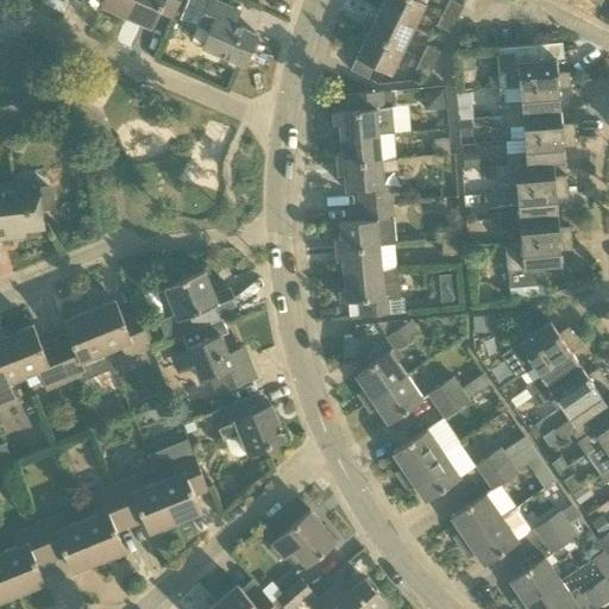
[(104,0),(101,6),(127,17),(133,0),(104,0)]
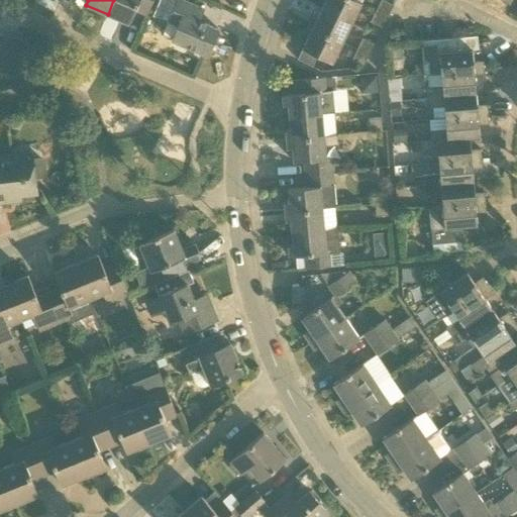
[(146,15),(153,0),(113,0),(108,14),(129,23),(135,10),(146,15)]
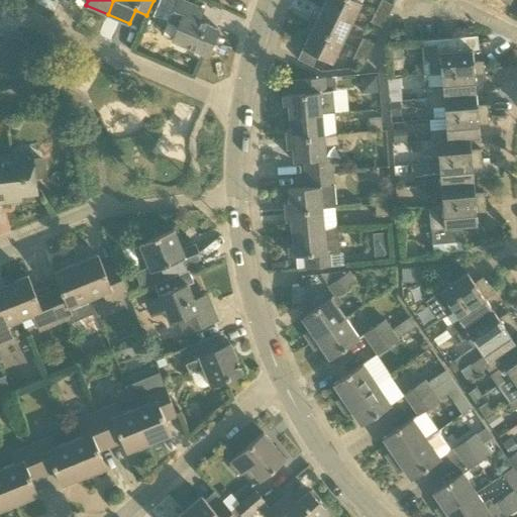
[(181,0),(180,0),(170,23),(179,26),(173,41),(208,56),(219,30),(199,21),(204,9),(181,0)]
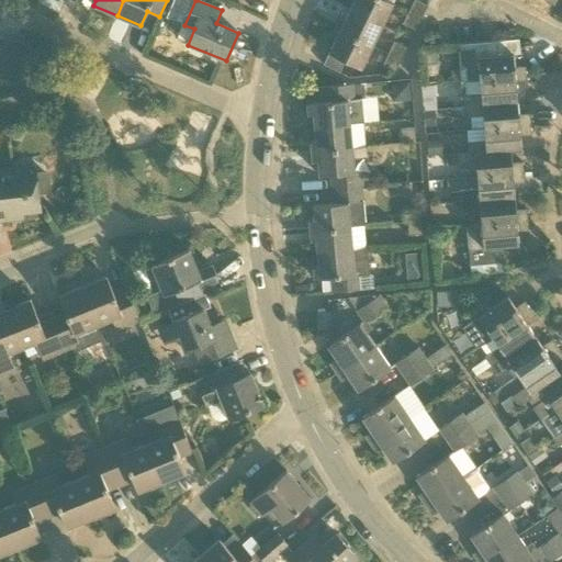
[(393,3),(386,0),(355,0),(350,10),(382,25),(393,3)]
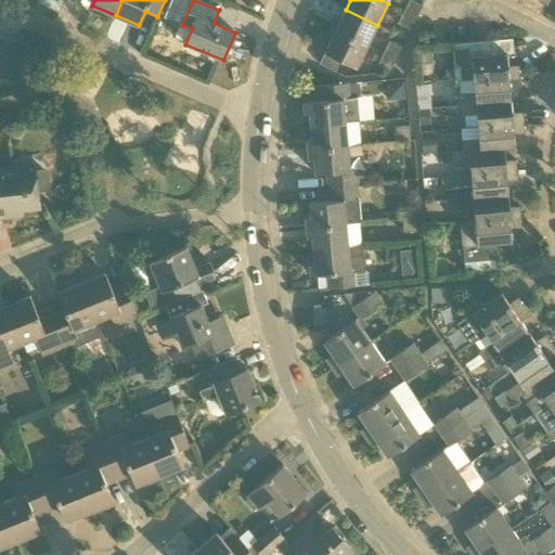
[(416,18),(423,5),(411,0),(410,0),(404,12),(416,18)]
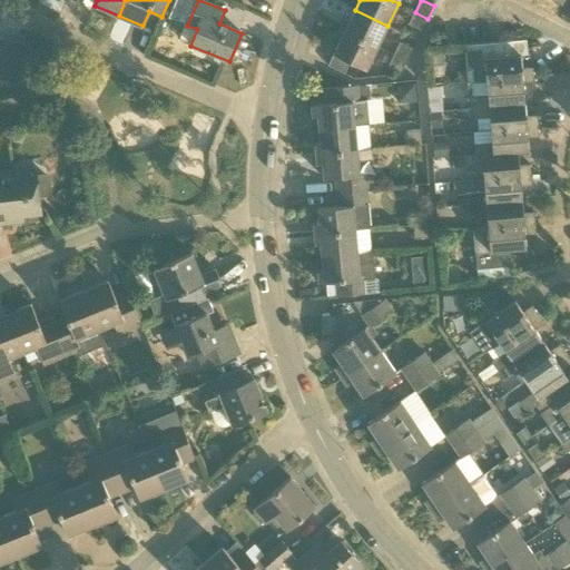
[(377,47),(387,26),(355,10),(350,22),(345,20),(340,29),(377,47)]
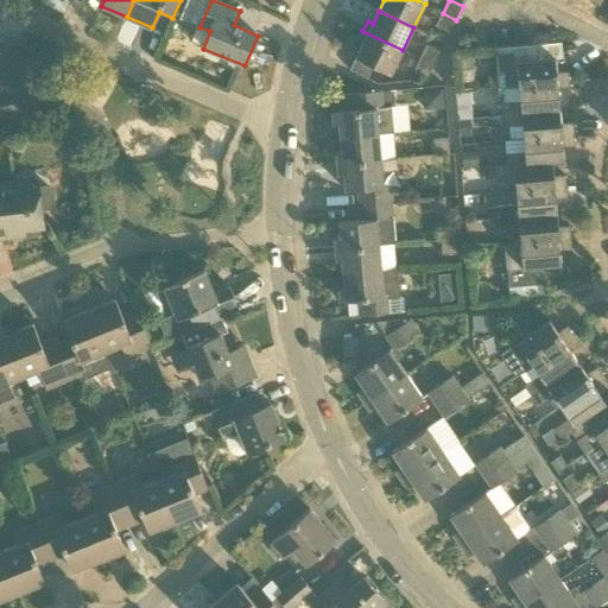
[(450,33),(456,20),(443,13),(436,27),(450,33)]
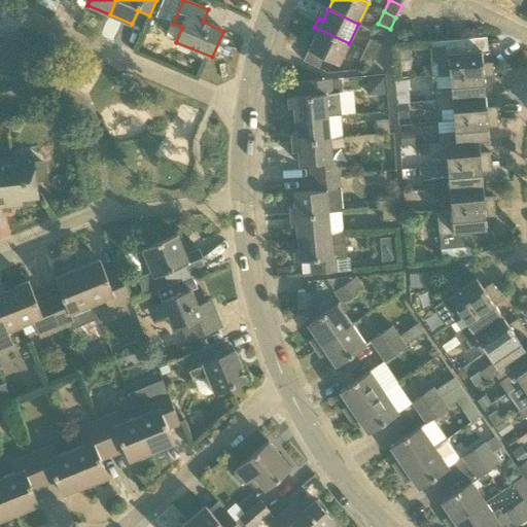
[(339,65),(349,43),(314,27),(310,36),(315,38),(309,50),(339,65)]
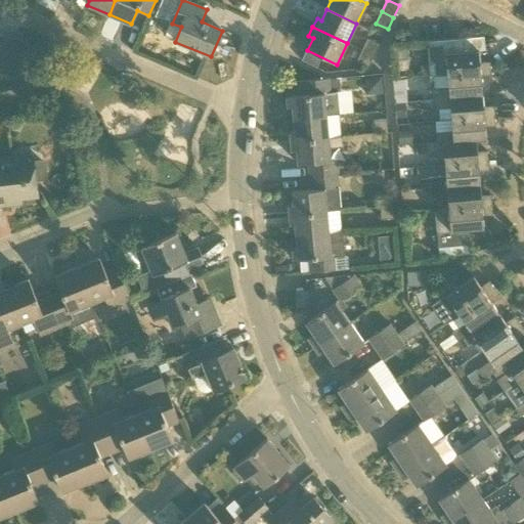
[(375,57),(380,45),(368,39),(362,51),(375,57)]
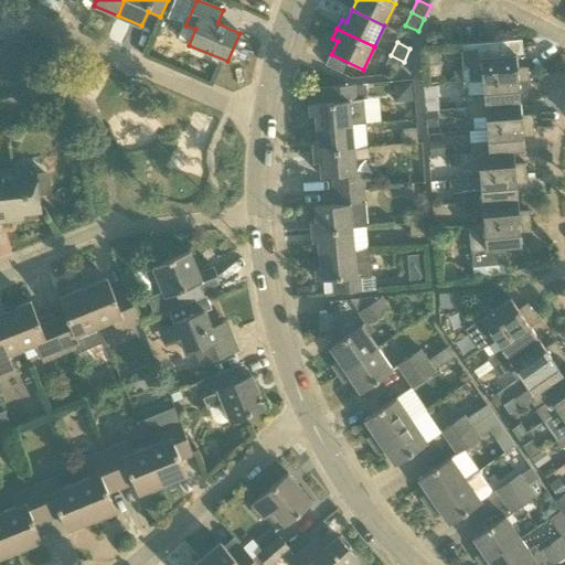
[(516,54),(492,56),(491,42),(461,45),(465,84),(530,77),(529,67),(518,68),(516,54)]
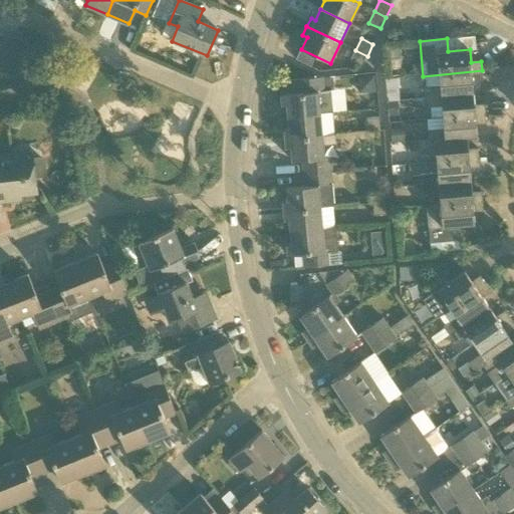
[(387,60),(401,59),(399,43),(384,44),(387,60)]
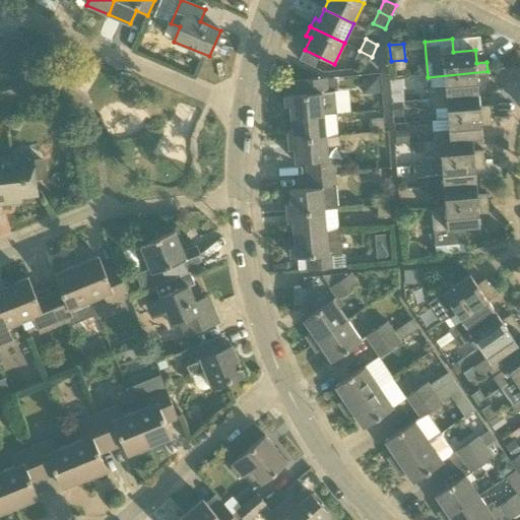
[(366,68),(372,57),(360,51),(353,62),(366,68)]
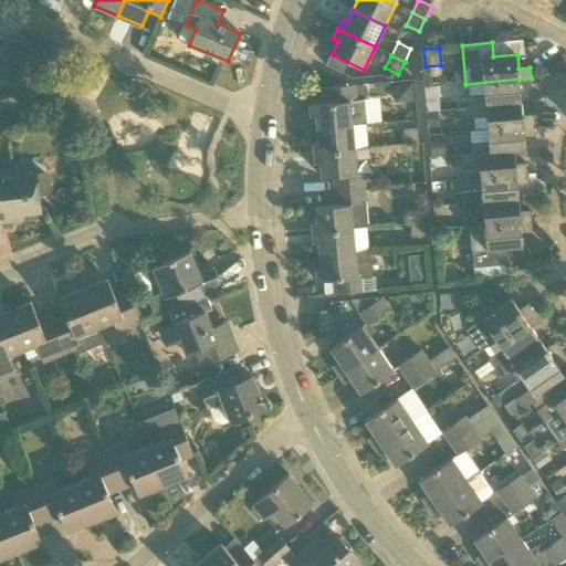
[(521,90),(532,88),(531,77),(465,84),(484,83),(485,95),(467,96),(468,107),(522,103),(521,90)]
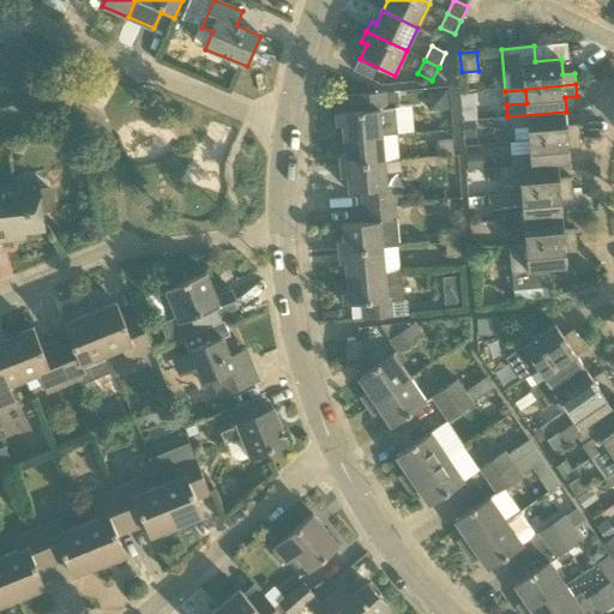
[(344,140),(383,137),(380,110),(387,109),(385,92),(353,96),(354,112),(336,114),(337,126),(343,125),(344,140)]
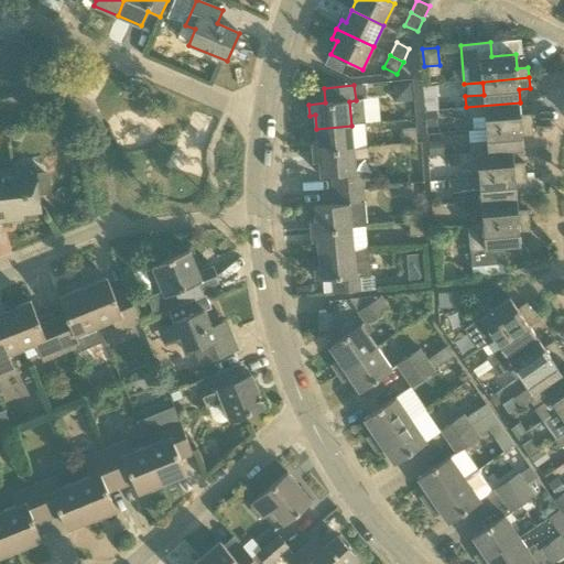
[(486,129),(532,125),(532,115),(521,116),(520,102),(466,107),(467,119),(485,117),(486,129)]
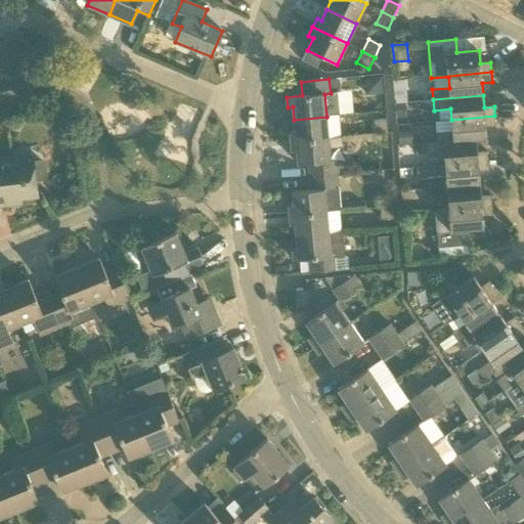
[(444,143),(486,139),(485,127),(495,126),(494,116),(451,120),(452,132),(436,133),(437,143),(444,143)]
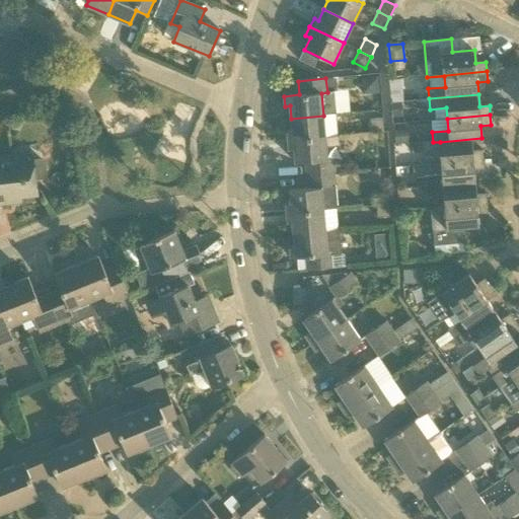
[(288,141),(325,137),(323,116),(291,119),(292,131),(287,131),(288,141)]
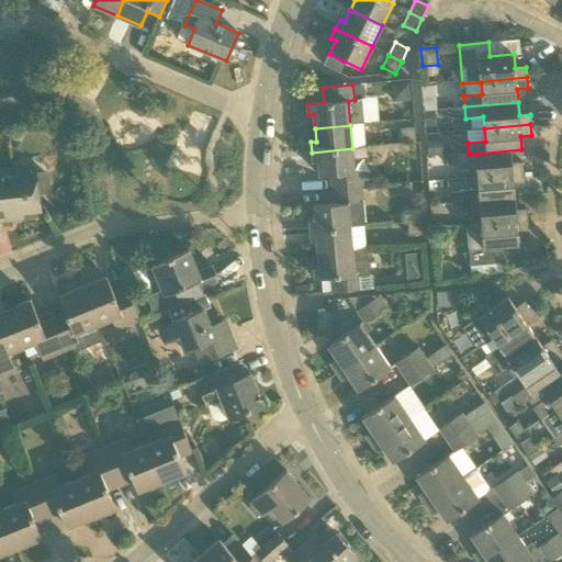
[(402,144),(416,143),(415,128),(401,130),(402,144)]
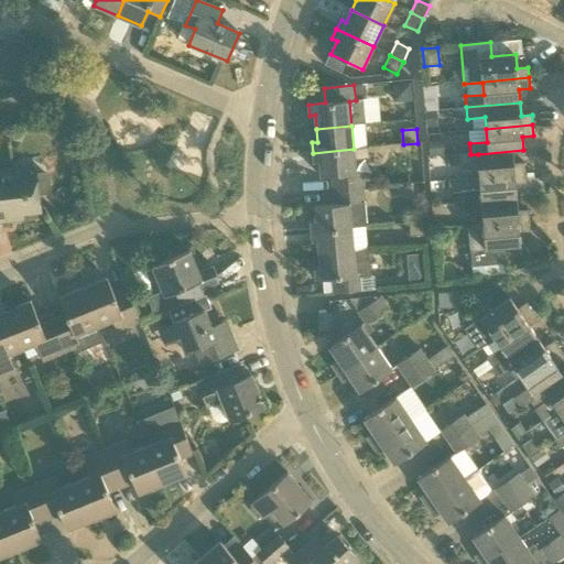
[(429,158),(445,156),(444,141),(427,142),(429,158)]
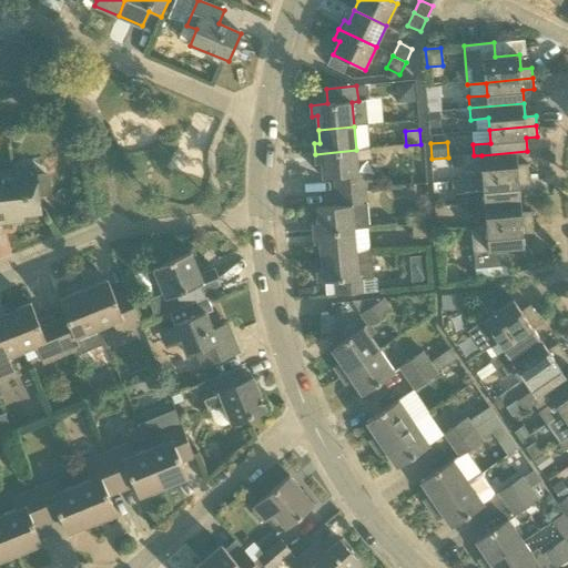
[(336,192),(365,189),(364,174),(358,174),(357,161),(372,160),(371,149),(356,150),(315,154),(316,164),(322,163),(323,178),(334,178),(336,192)]
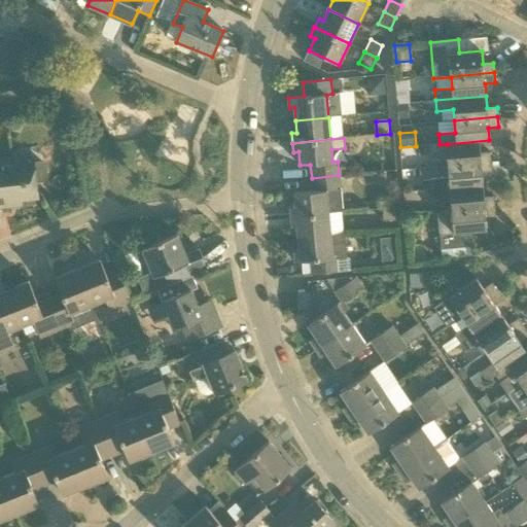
[(448,166),(491,163),(490,152),(480,153),(479,142),(489,141),(489,140),(447,144),(440,144),(429,145),(430,155),(447,154),(448,166)]
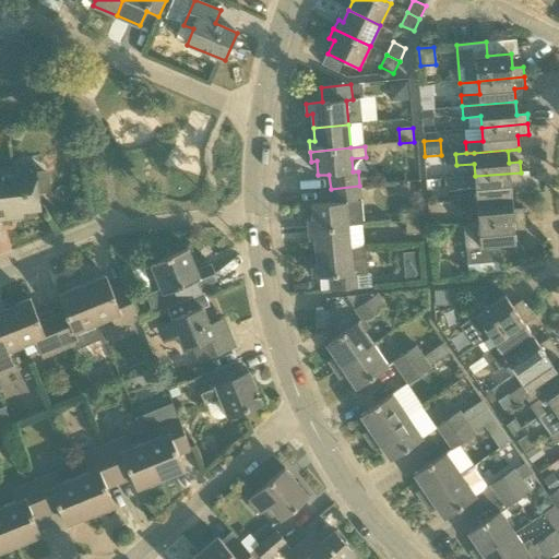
[(39,210),(38,193),(47,192),(50,188),(49,175),(44,170),(0,176),(0,219),(22,217),(21,212),(39,210)]
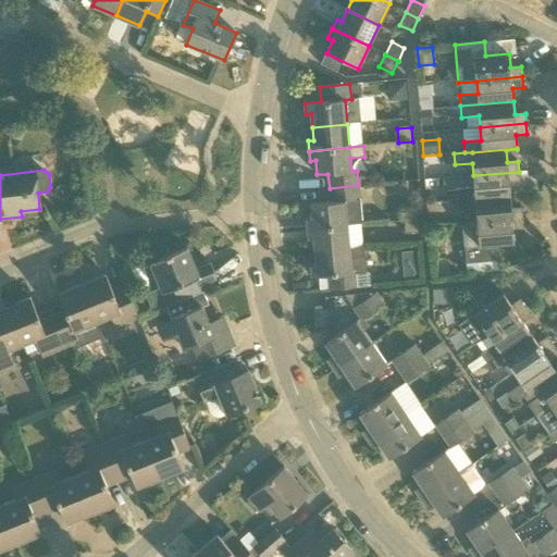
[(457,190),(458,200),(510,196),(509,183),(520,182),(519,172),(473,175),(474,188),(457,189),(457,190)]
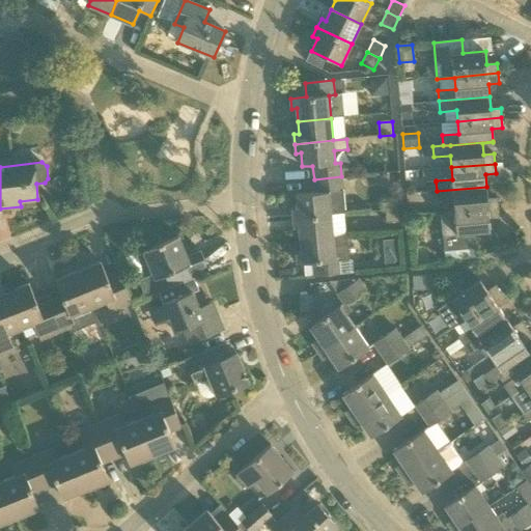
[(341,176),(314,179),(315,193),(296,195),(297,208),(292,208),(294,219),(331,215),(331,214),(344,213),(341,176)]
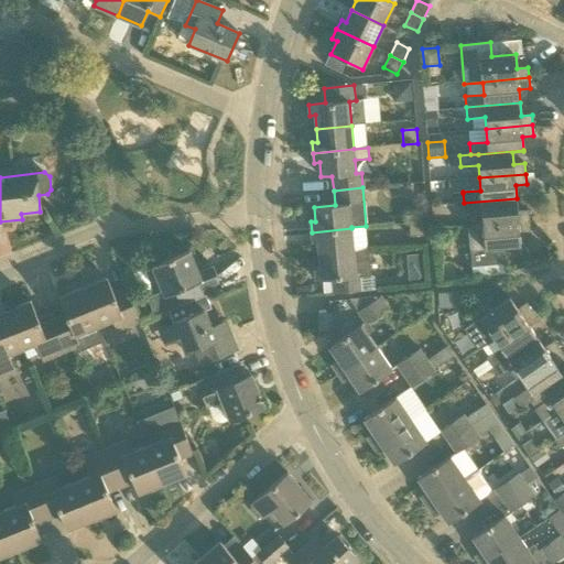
[(463,193),(452,194),(453,204),(464,203),(463,193)]
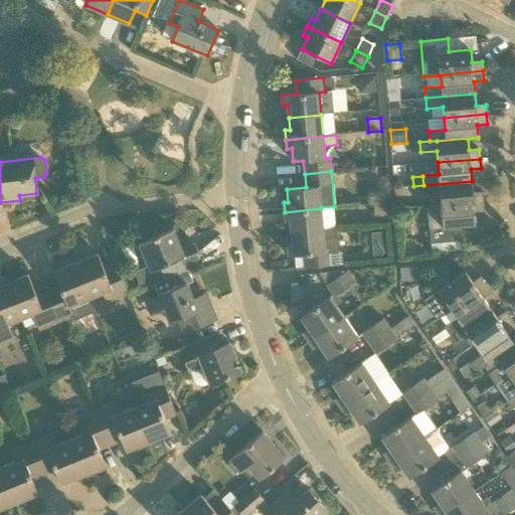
[(442,205),(484,202),(483,192),(473,193),(472,181),(423,185),(424,196),(441,194),(442,205)]
